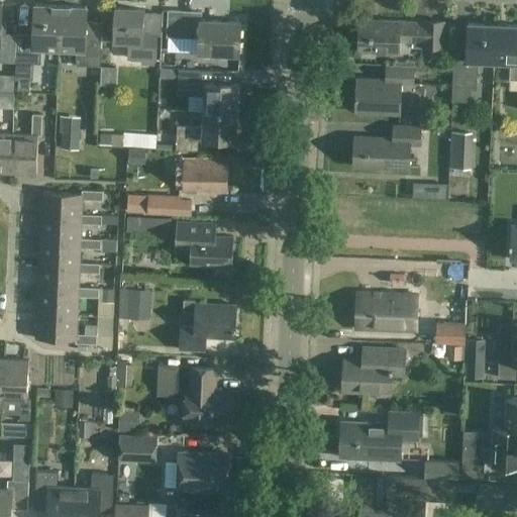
[(3,4),(0,3),(0,62),(16,63),(18,34),(1,34),(3,4)]
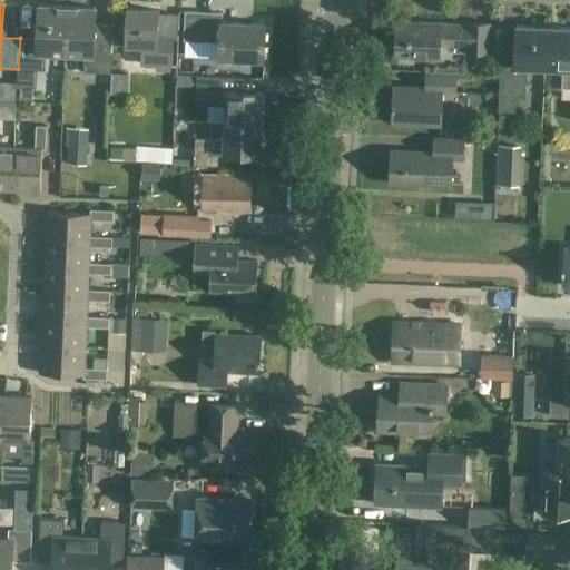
[(38,39),(20,38),(18,69),(46,70),(47,55),(66,56),(68,7),(39,6),(38,39)]
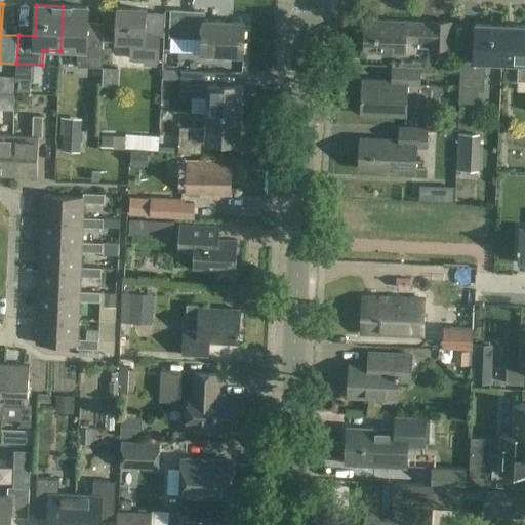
[(63,6),(61,51),(79,51),(78,66),(103,67),(104,39),(87,38),(88,7),(63,6)]
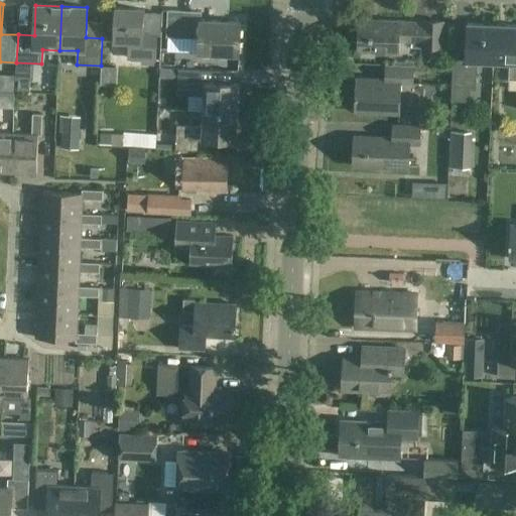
[(129,58),(156,59),(157,36),(143,35),(144,10),(115,8),(114,41),(129,42),(129,58)]
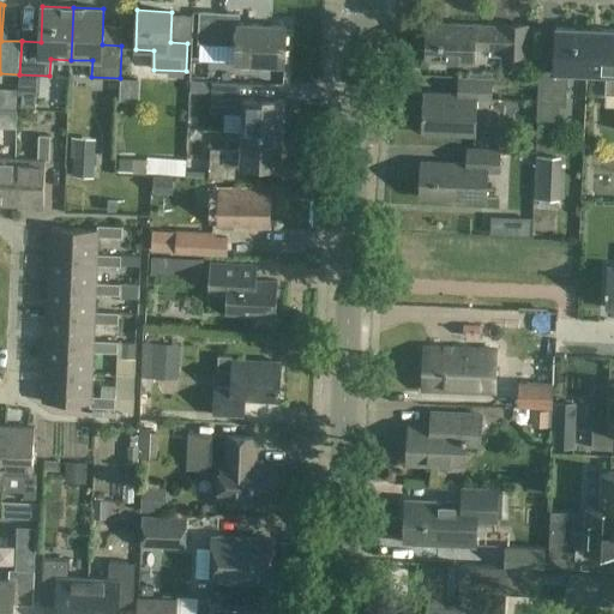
[(238,61),(286,64),(287,25),(239,23),(240,13),(200,12),(199,43),(238,44),(238,61)]
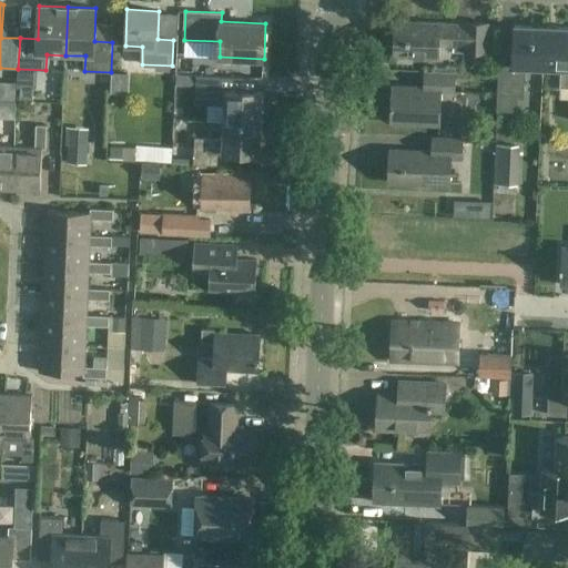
[(488,24),(417,21),(417,24),(394,23),(393,57),(438,58),(439,40),(452,41),(452,50),(487,52),(488,24)]
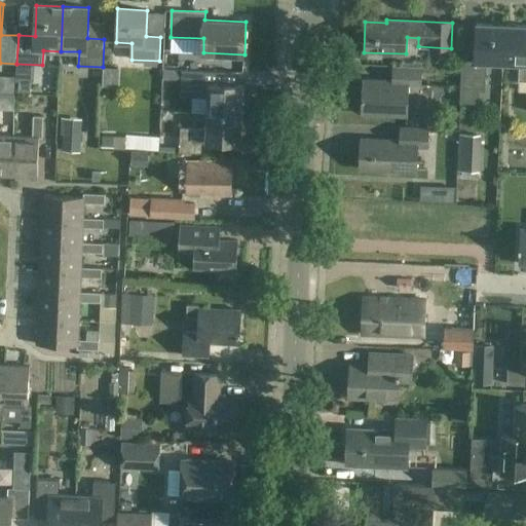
[(502,63),(504,26),(476,24),(474,61),(461,61),(460,75),(459,103),(475,104),(476,88),(474,88),(475,78),(486,78),(486,62),(502,63)]
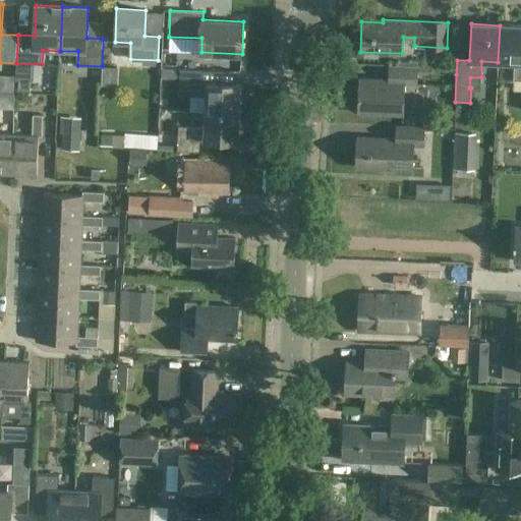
[(520,25),(500,25),(498,62),(514,62),(513,92),(520,91),(520,25)]
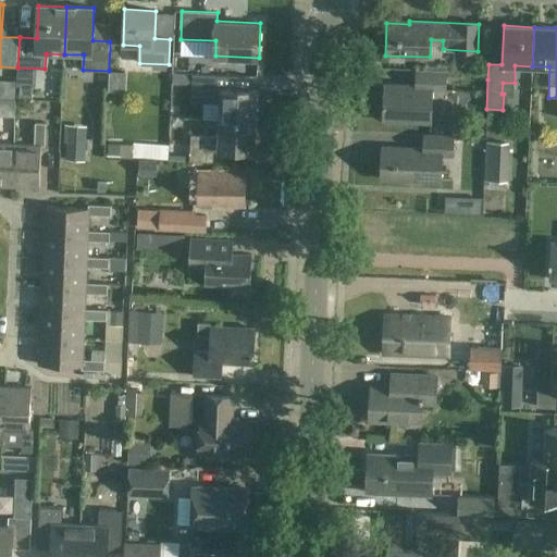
[(198,44),(180,42),(178,69),(197,70),(198,44)]
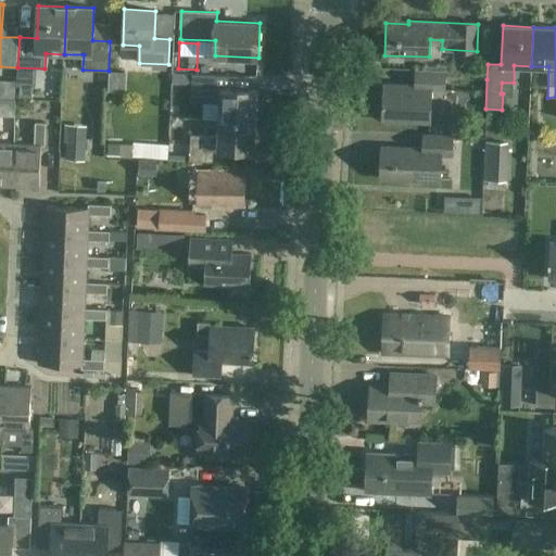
[(0,97),(15,98),(16,67),(1,66),(0,87),(0,97)]
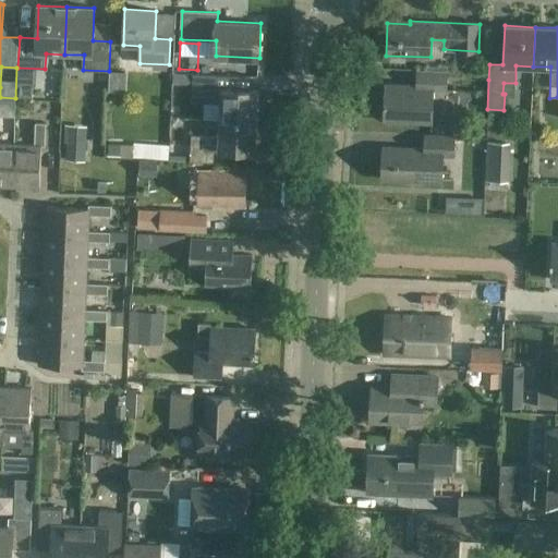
[(415,71),(415,85),(385,84),(383,120),(432,122),(433,89),(447,91),(448,72),(415,71)]
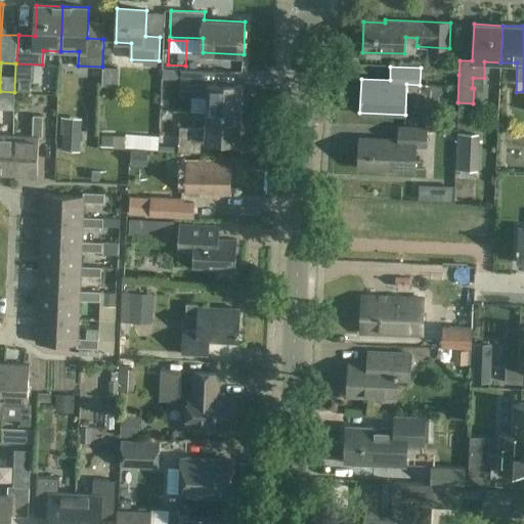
[(207,112),(239,114),(242,84),(208,83),(208,85),(204,84),(204,71),(182,70),(181,94),(208,95),(207,112)]
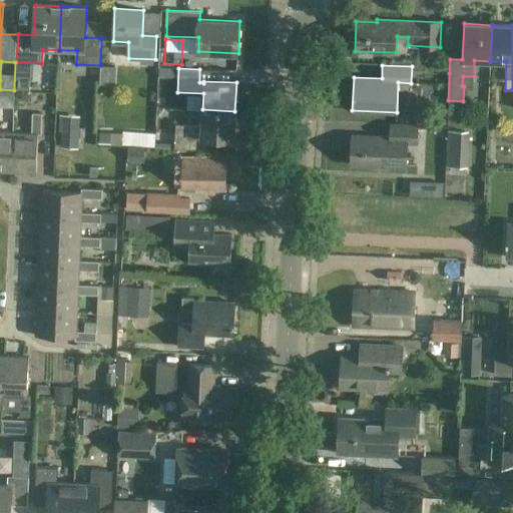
[(234,111),(202,109),(201,125),(175,124),(174,148),(195,149),(196,136),(201,136),(201,138),(233,139),(234,111)]
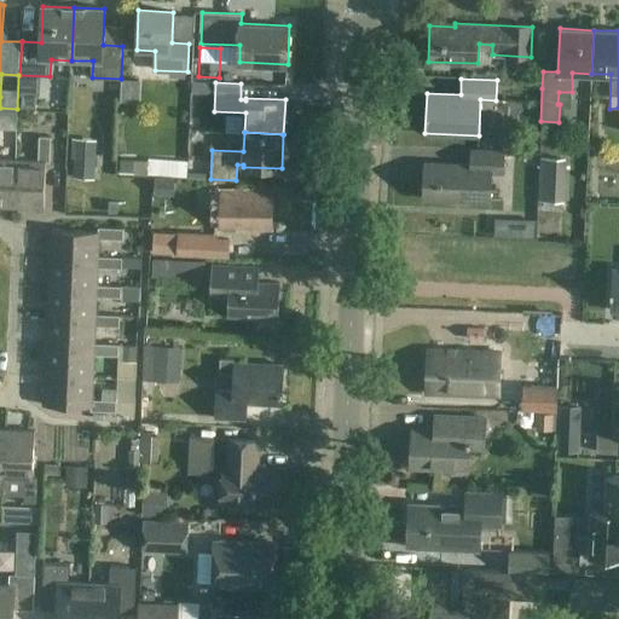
[(16,158),(13,208),(44,209),(46,162),(51,162),(51,137),(39,136),(38,160),(16,158)]
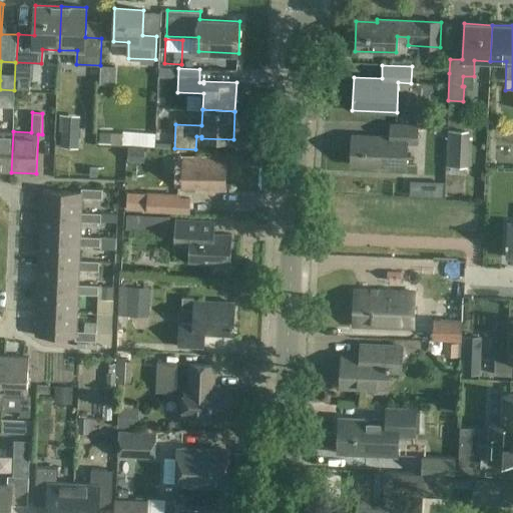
[(62,121),(60,145),(78,146),(79,122),(62,121)]
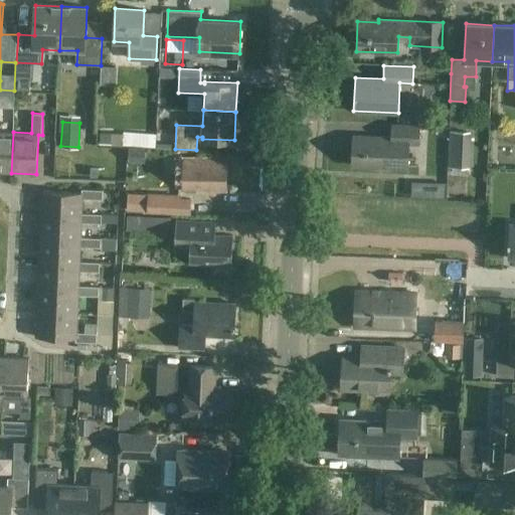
[(351,165),(408,167),(409,144),(418,144),(419,126),(391,124),(391,137),(352,135),(351,165)]
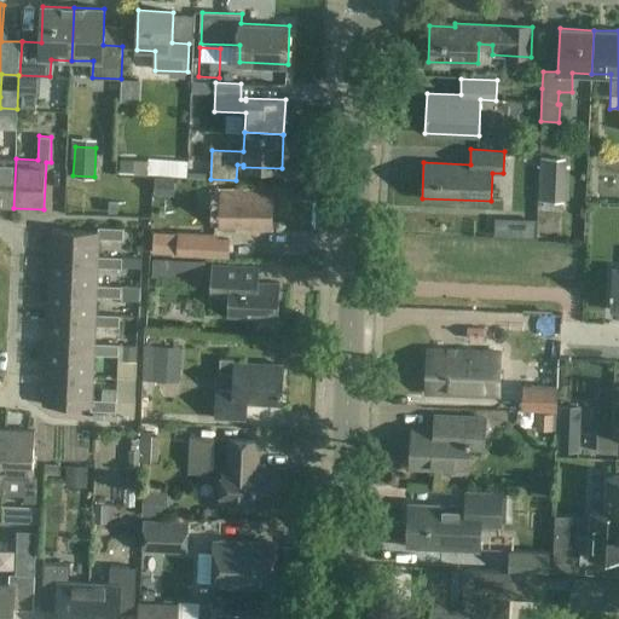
[(0,207),(13,208),(16,158),(0,157),(0,207)]
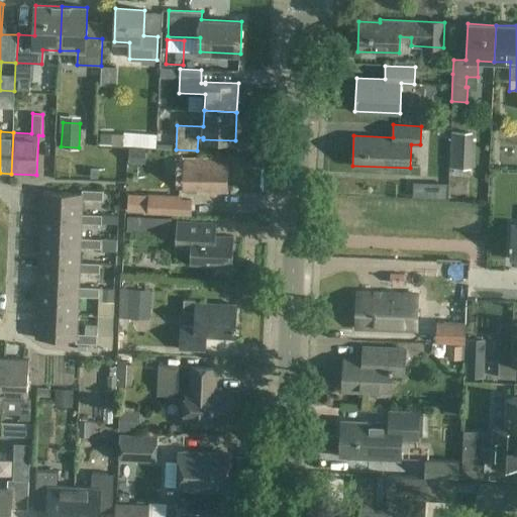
[(129,132),(128,144),(157,145),(157,133),(129,132)]
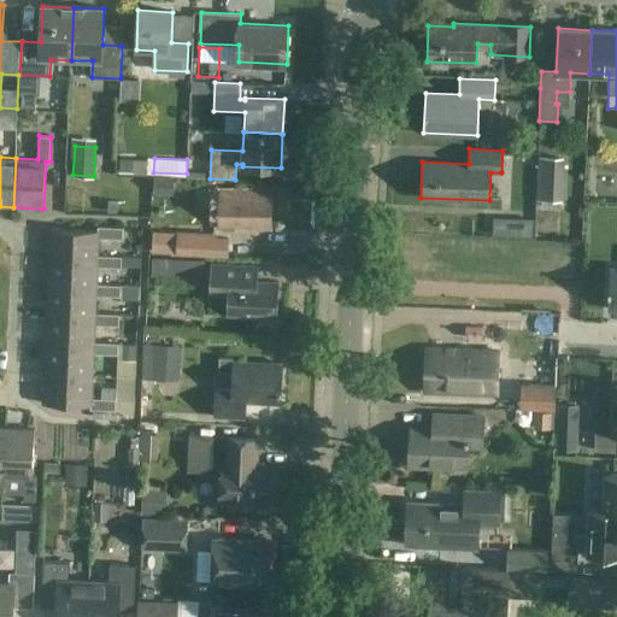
[(219,228),(271,228),(271,191),(219,191),(219,228)]
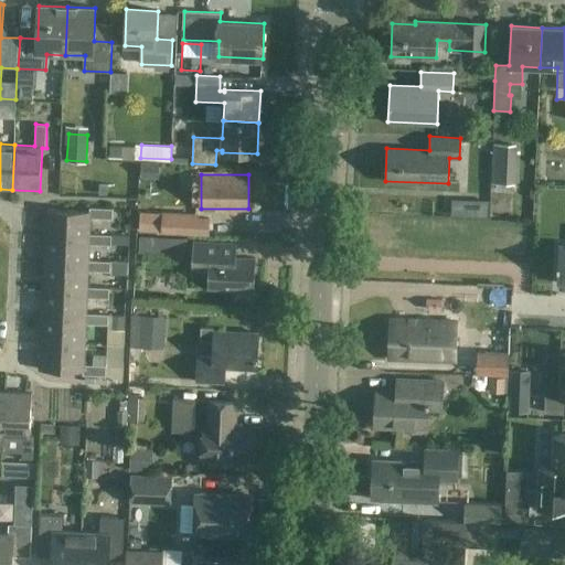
[(89,238),(91,233),(91,219),(113,219),(113,208),(89,208),(89,211),(46,210),(45,236),(89,238)]
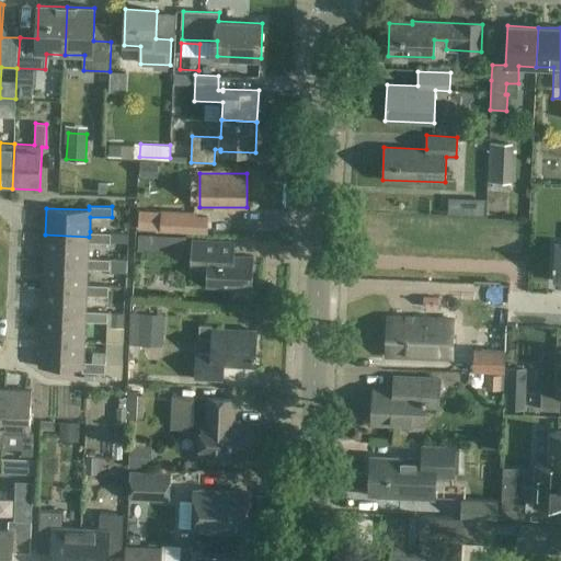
[(168,213),(168,231),(197,231),(197,214),(168,213)]
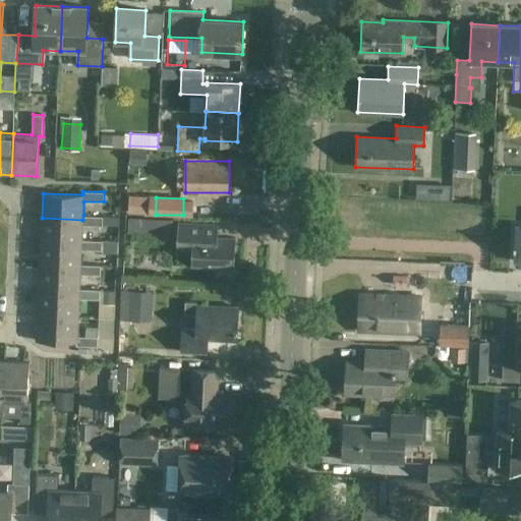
[(103,216),(83,215),(82,220),(42,218),(41,242),(82,244),(82,239),(82,226),(103,226),(103,216)]
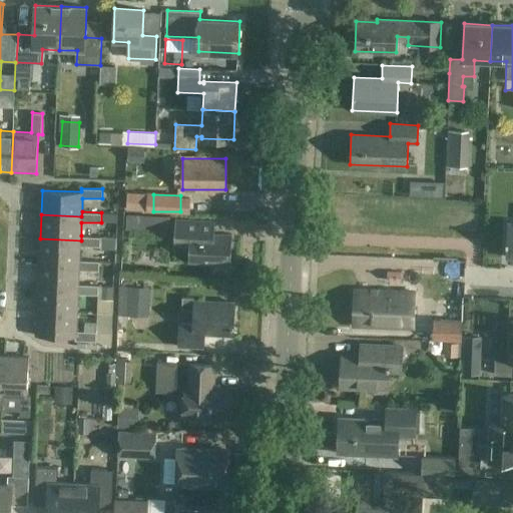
[(140,214),(126,213),(126,228),(140,229),(140,214)]
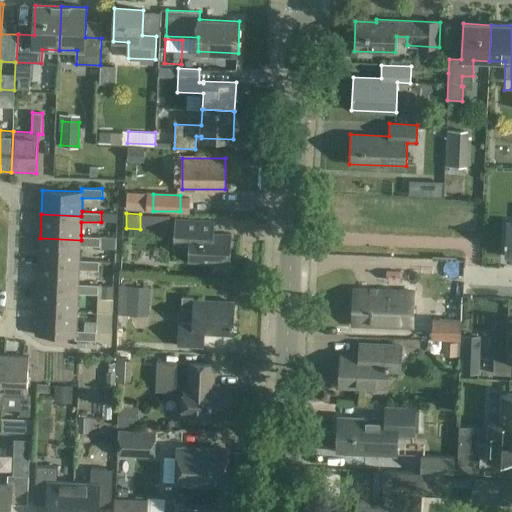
[(170,215),(155,215),(154,230),(169,230),(170,215)]
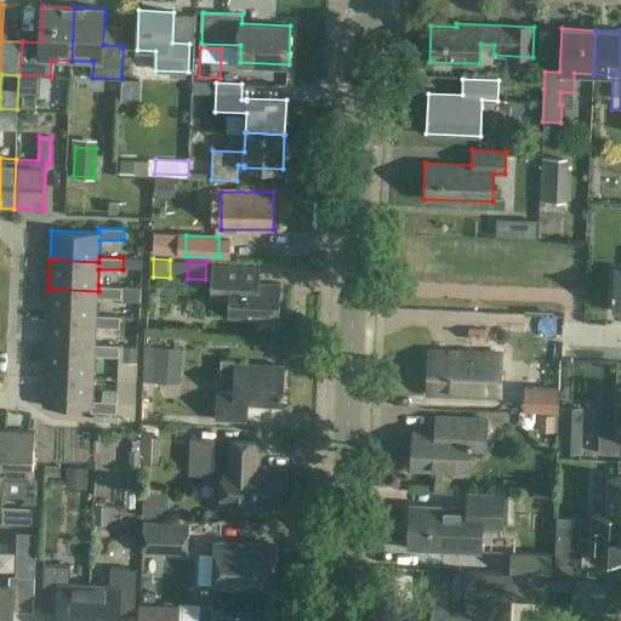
[(278,318),(279,285),(258,284),(258,269),(212,267),(211,296),(231,297),(229,315),(278,318)]
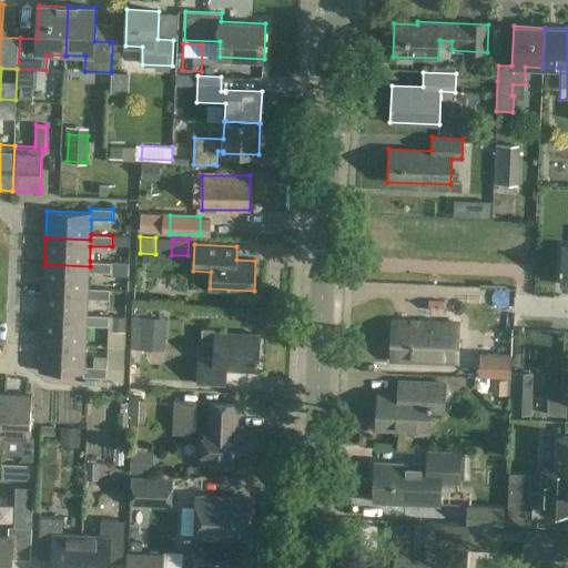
[(111,262),(90,261),(90,266),(44,264),(43,291),(88,293),(89,287),(89,273),(111,273),(111,262)]
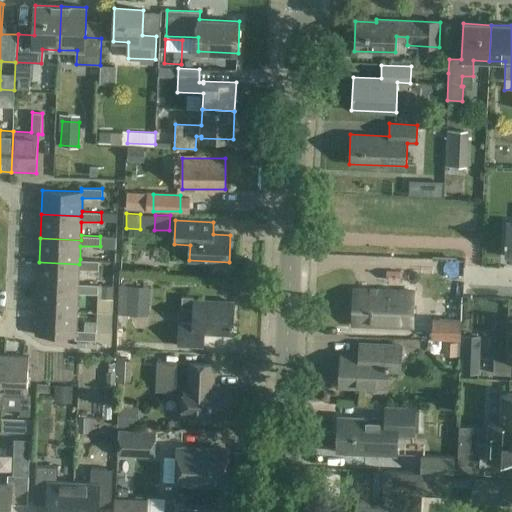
[(99,260),(80,259),(79,264),(39,262),(38,286),(78,288),(78,283),(79,270),(99,271),(99,260)]
